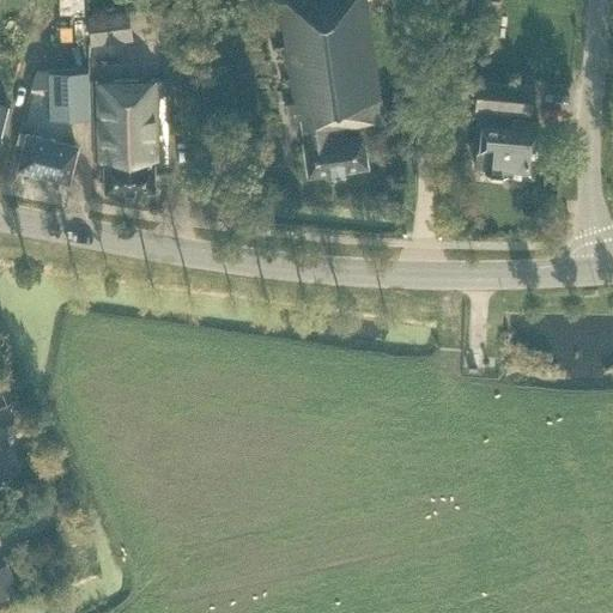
[(344,169),(366,165),(362,133),(337,138),(335,129),(382,123),(364,0),(296,0),(278,2),(281,24),(292,104),(285,104),(289,122),(302,121),(304,143),(303,143),(307,175),(331,171),(331,173),(344,171),(344,169)]
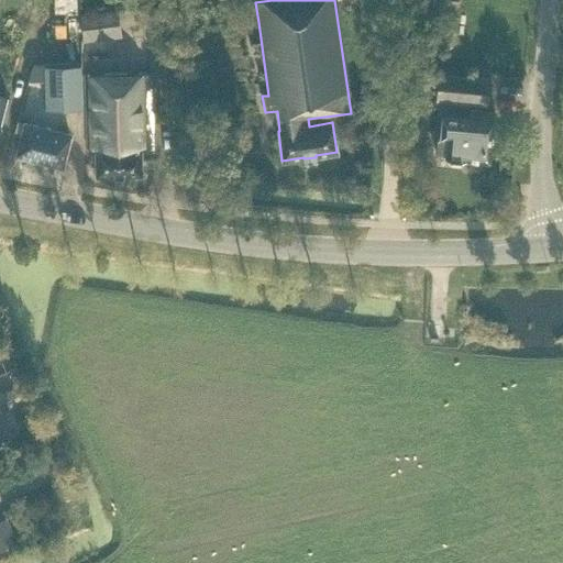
[(84,8),(85,33),(124,31),(123,6),(84,8)]
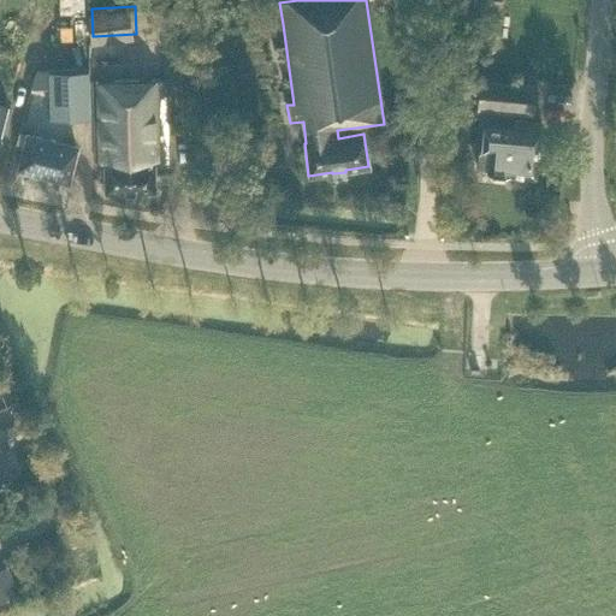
[(49,120),(90,119),(89,71),(48,72),(48,87),(49,120)]
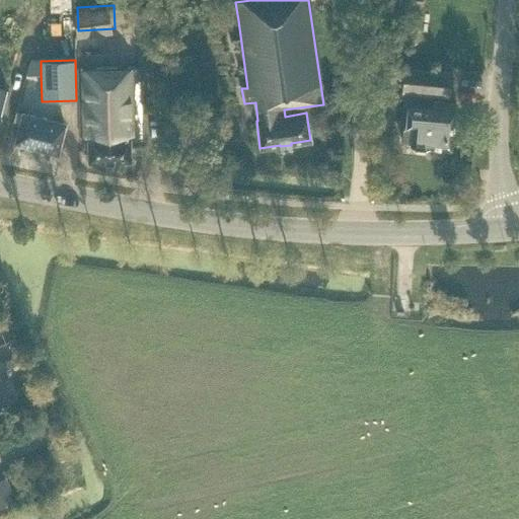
[(29,61),(26,73),(41,73),(41,61),(29,61)]
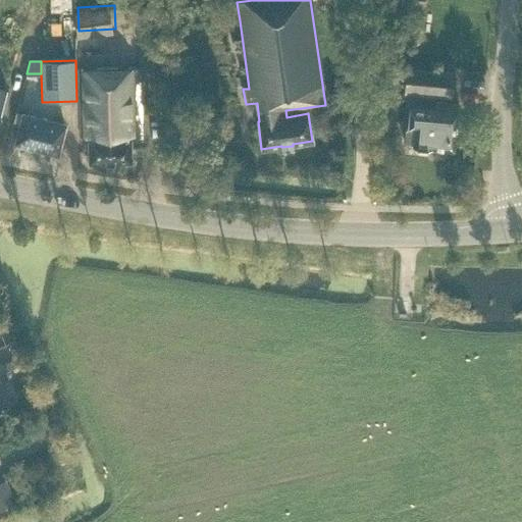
[(134,67),(79,68),(81,138),(88,138),(88,163),(131,162),(131,139),(136,138),(134,67)]
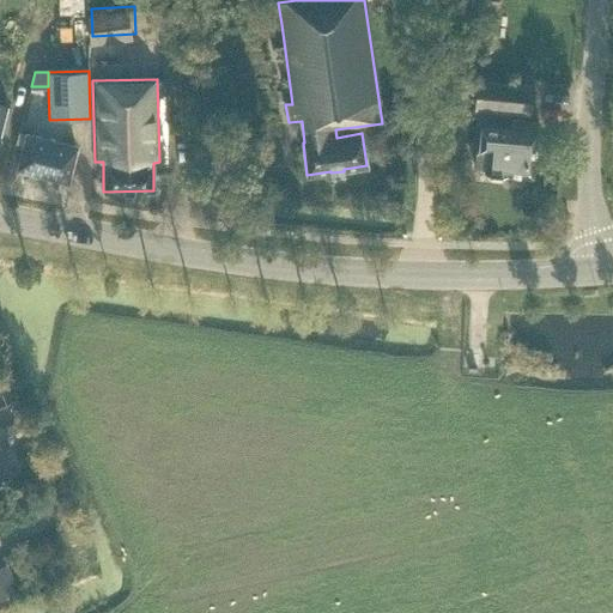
[(530,114),(534,85),(477,80),(474,109),(530,114)]
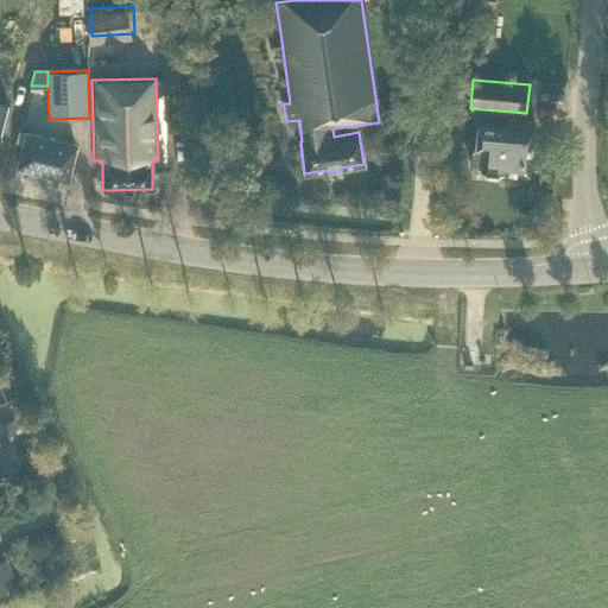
[(532,130),(533,120),(507,118),(506,127),(477,124),(475,149),(472,151),(470,165),(473,168),(480,169),(480,170),(482,171),(486,176),(496,177),(501,172),(502,172),(504,172),(527,175),(530,156),(532,144),(531,144),(532,130)]
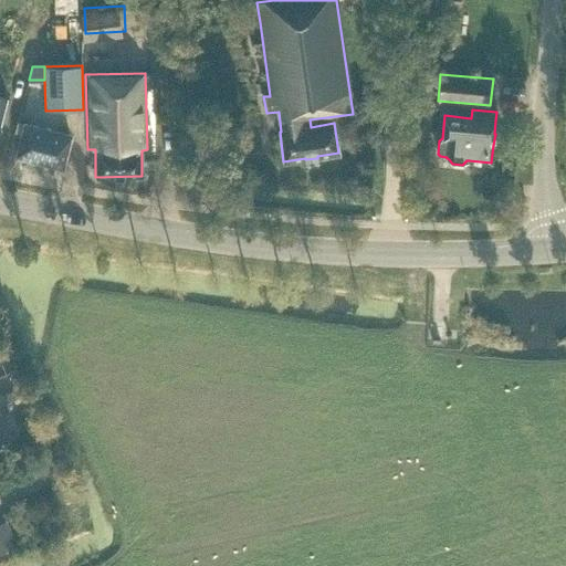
[(22,134),(16,156),(63,168),(71,135),(24,123),(22,134)]
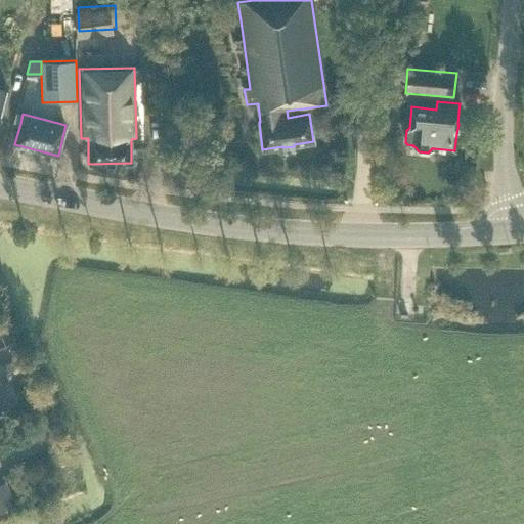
[(1,365),(4,373),(15,368),(12,361),(1,365)]
